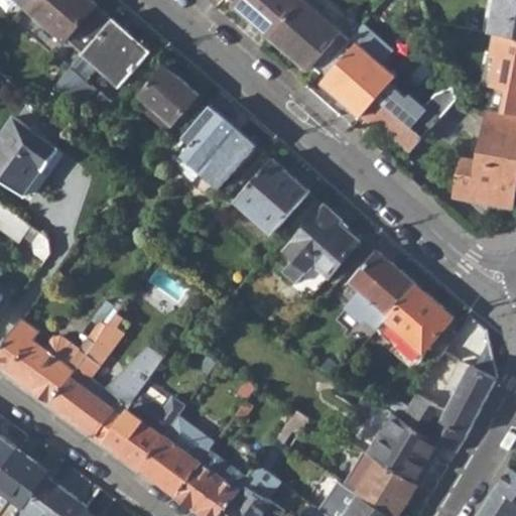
[(23,6),(66,41),(99,4),(93,0),(29,0),(26,4),(23,6)]
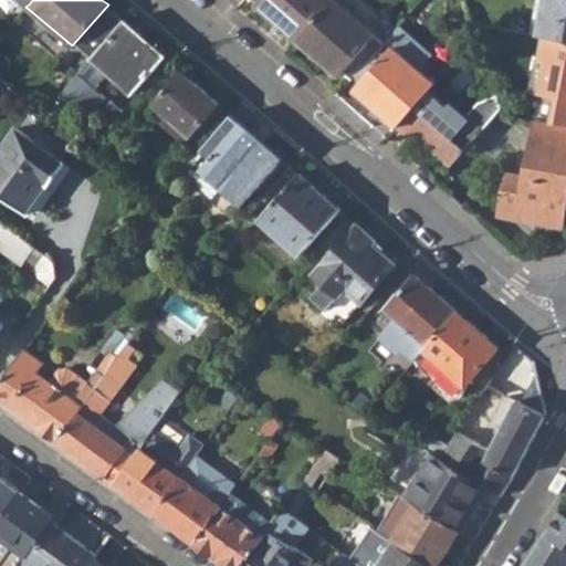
[(259,0),(258,2),(297,39),(332,0),(259,0)]
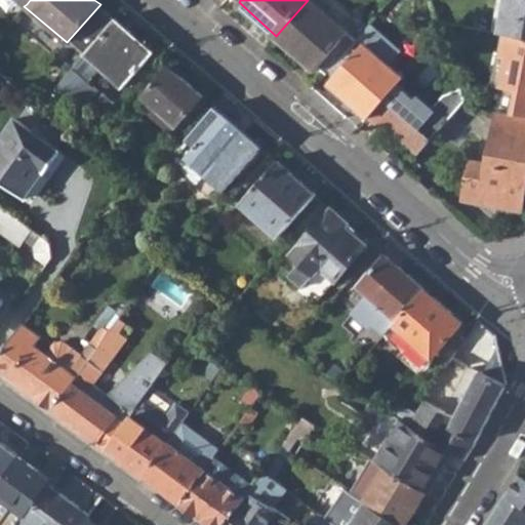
[(308,0),(276,36),(315,69),(318,66),(326,72),(329,69),(356,39),(313,0),(308,0)]
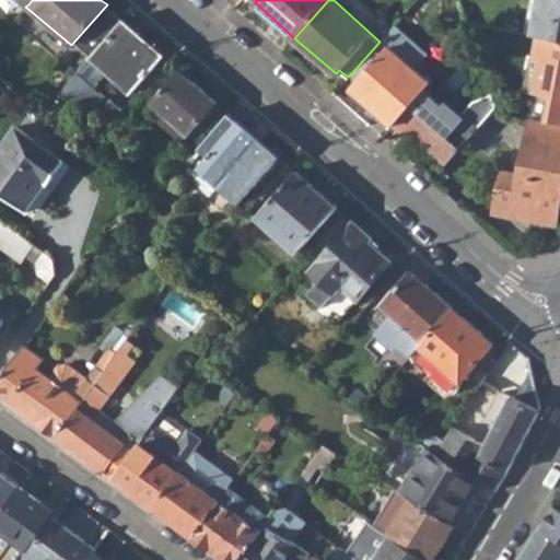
[(540,36),(559,39),(559,0),(533,0),(526,34),(540,36)]
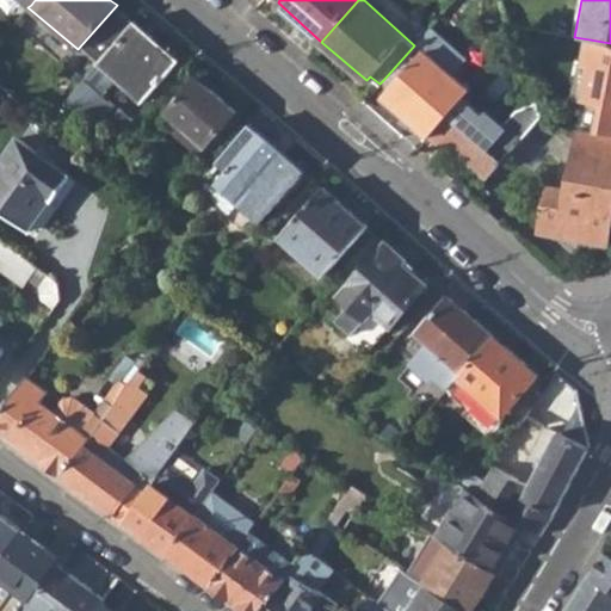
[(119,80),(144,100),(179,61),(135,23),(88,75),(109,92),(119,80)]
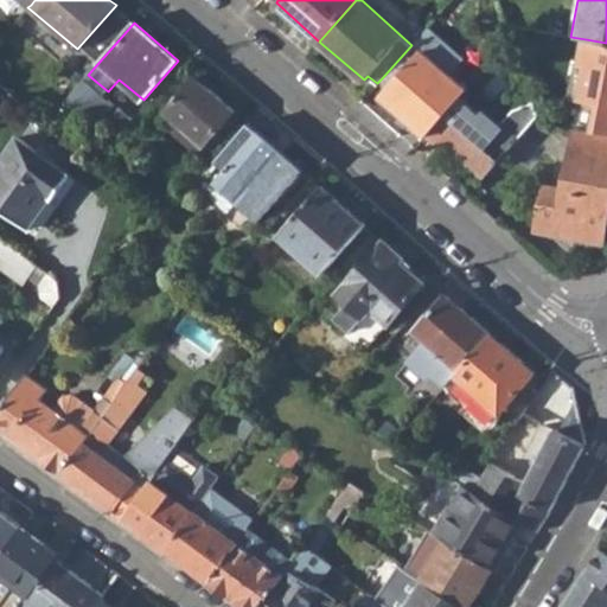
[(382,96),(427,135),(462,94),(468,88),(452,72),(465,58),(428,26),(411,45),(381,80),(389,87),(382,96)]
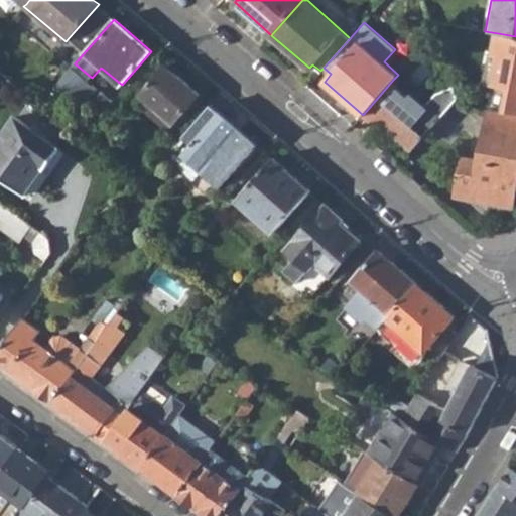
[(488,83),(515,88),(515,36),(498,33),(488,83)]
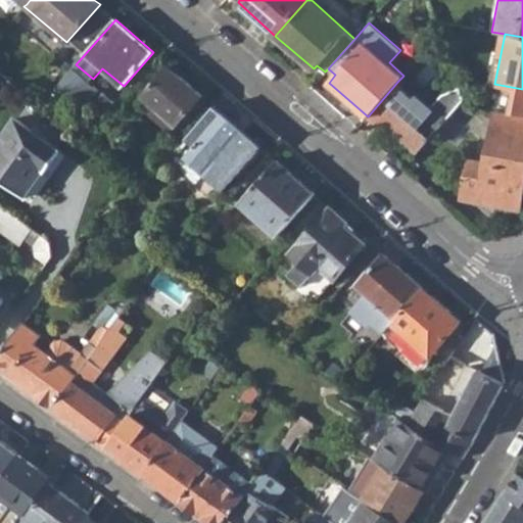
[(143,96),(178,126),(203,95),(169,65),(143,96)]
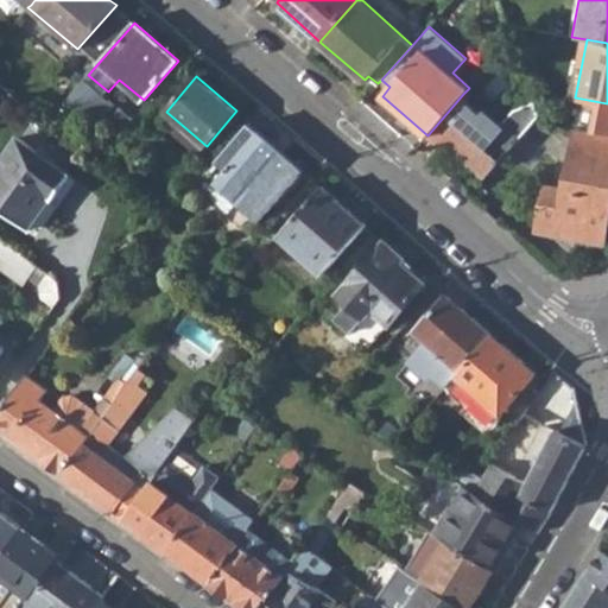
[(445,143),(485,177),(517,141),(463,94),(428,135),(442,149),(445,143)]
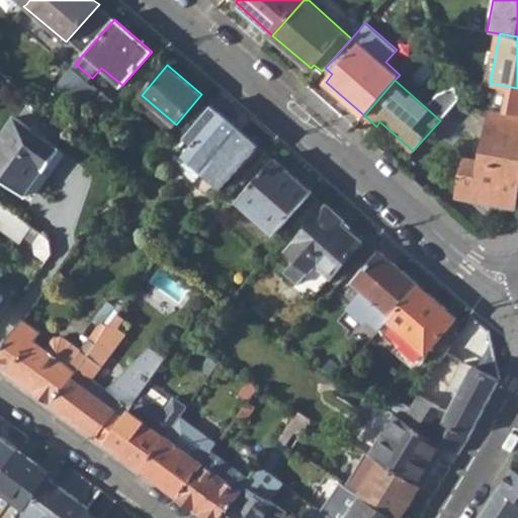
[(190,159),(223,186),(259,146),(213,105),(186,136),(194,142),(178,161),(184,166),(190,159)]
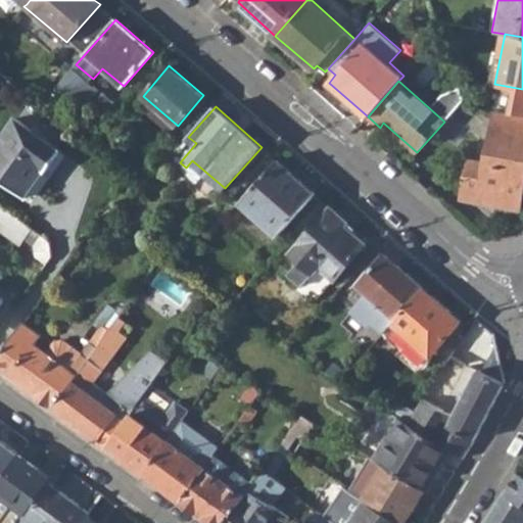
[(463,197),(520,207),(522,191),(522,115),(497,111),(486,161),(470,158),(463,197)]
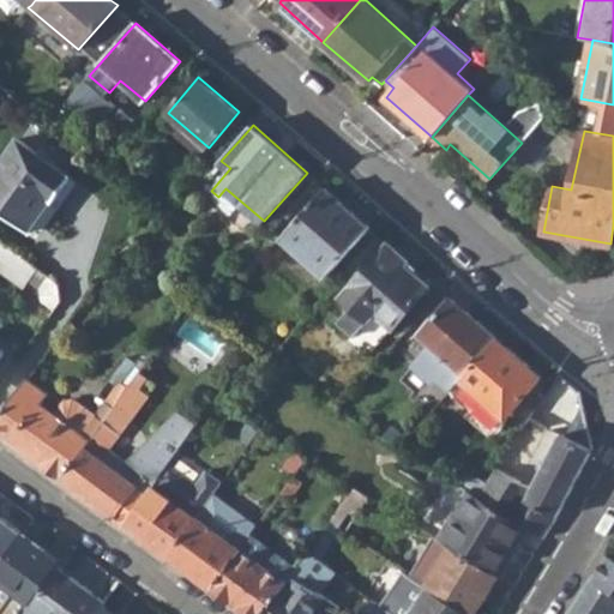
[(0,161),(0,206),(29,228),(71,176),(19,137),(0,161)]
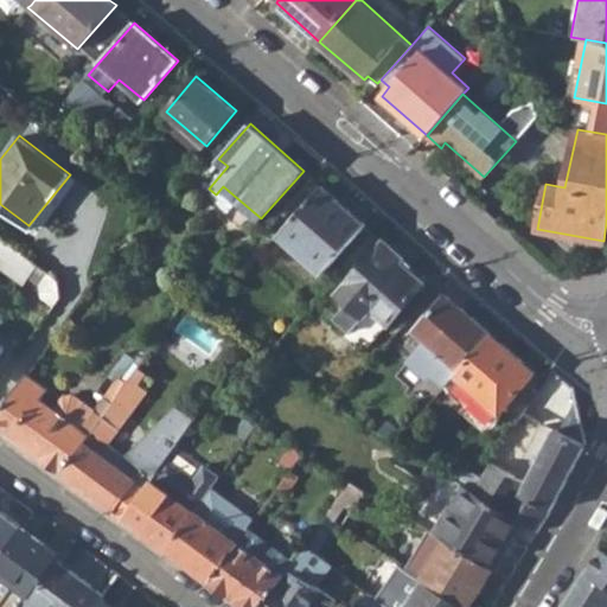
[(280,235),(324,273),(365,225),(320,186),(280,235)]
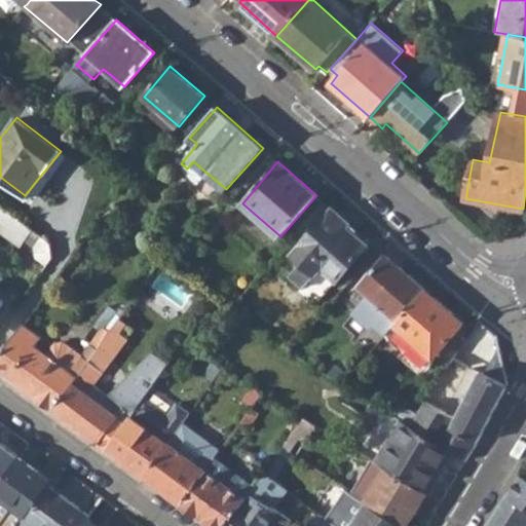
[(0,207),(0,229),(20,242),(30,228),(1,205),(0,207)]
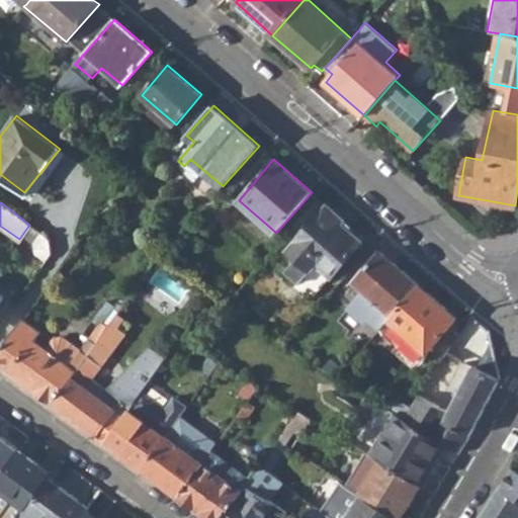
[(310,271),(325,284),(361,242),(341,224),(343,220),(327,206),(291,247),(314,267),(310,271)]
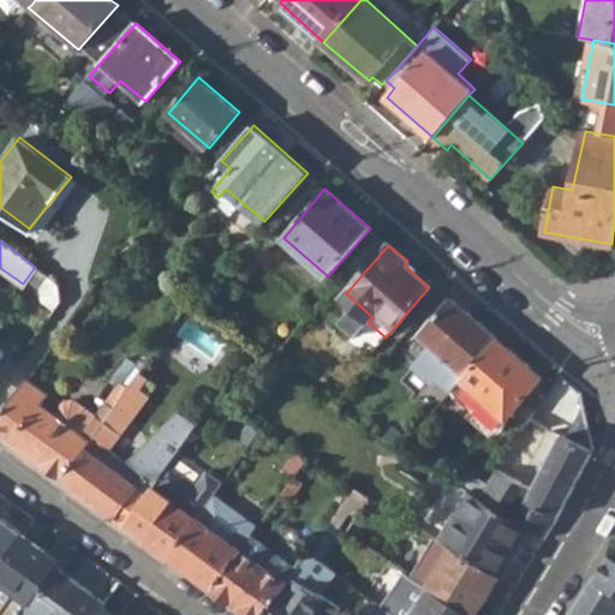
[(435,381),(449,393),(460,381),(464,376),(495,339),(452,300),(419,336),(431,346),(412,368),(431,386),(435,381)]
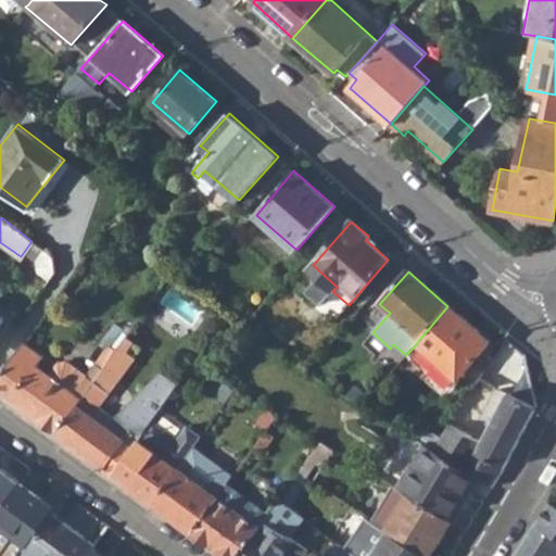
[(416,344),(456,378),(488,341),(447,306),(419,340),(416,344)]
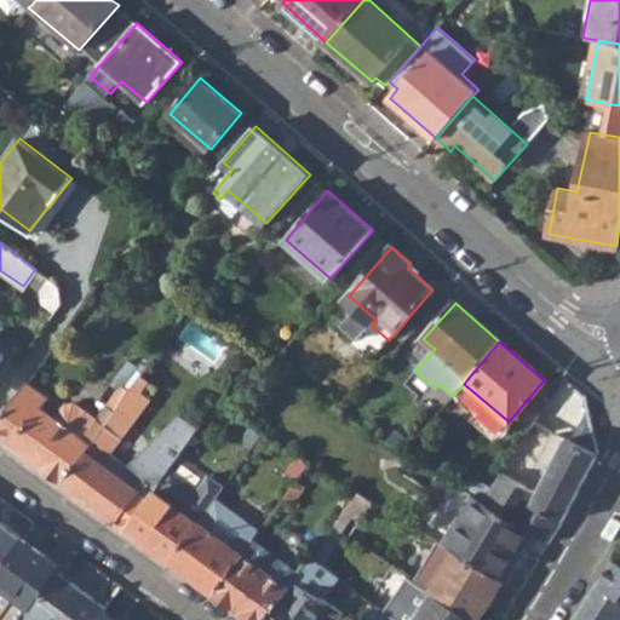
[(143,375),(136,385),(144,392),(151,382),(143,375)]
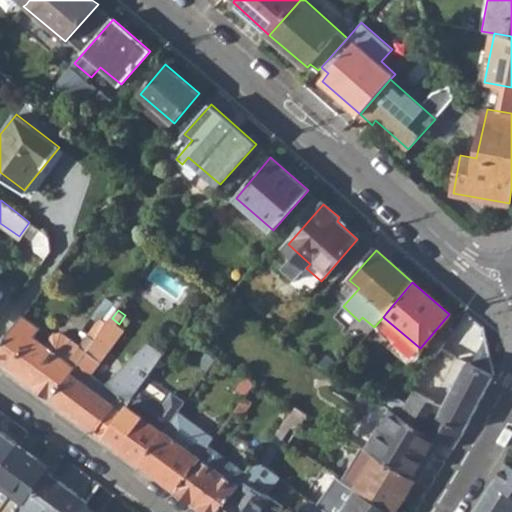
[(68,360),(46,343),(35,335),(41,327),(24,316),(0,349),(0,360),(52,399),(96,339),(88,332),(80,344),(68,360)]
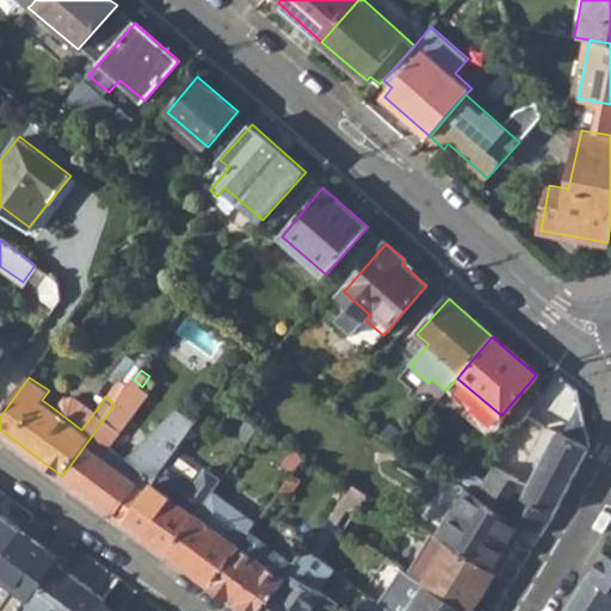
[(121,378),(105,396),(115,405),(130,384),(121,378)]
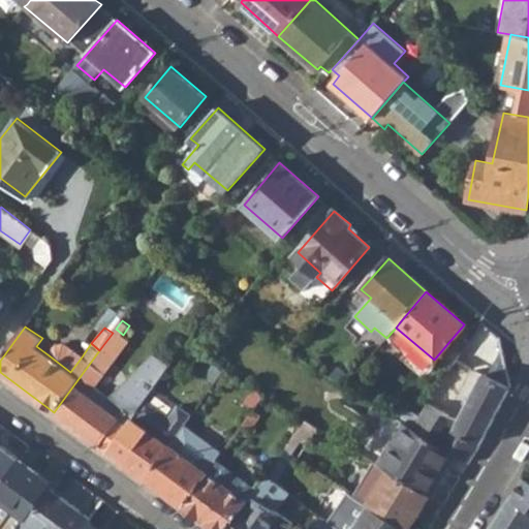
[(111,453),(148,400),(172,367),(157,356),(112,398),(95,386),(130,340),(123,335),(116,329),(113,333),(99,350),(54,412),(111,453)]
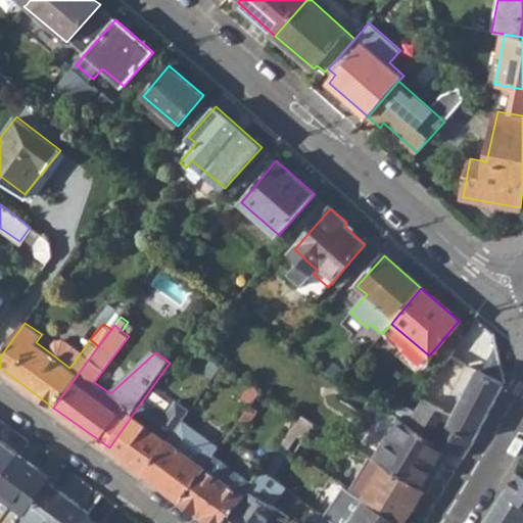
[(47,350),(69,368),(82,351),(65,339),(54,340),(47,350)]
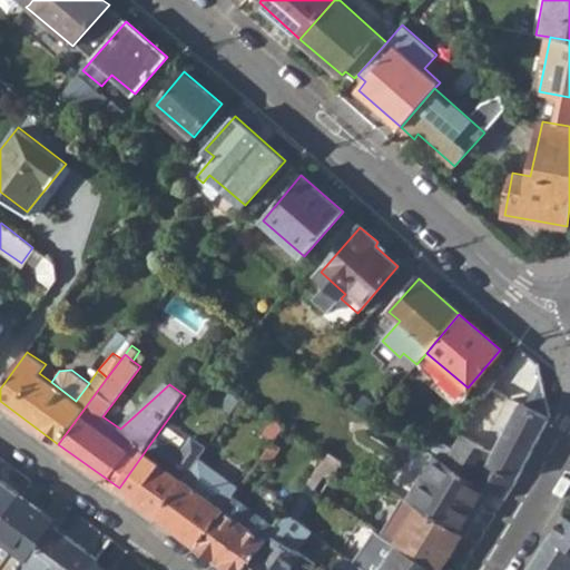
[(483,484),(508,498),(551,420),(542,376),(527,405),(522,403),(494,452),(462,433),(444,461),(483,484)]
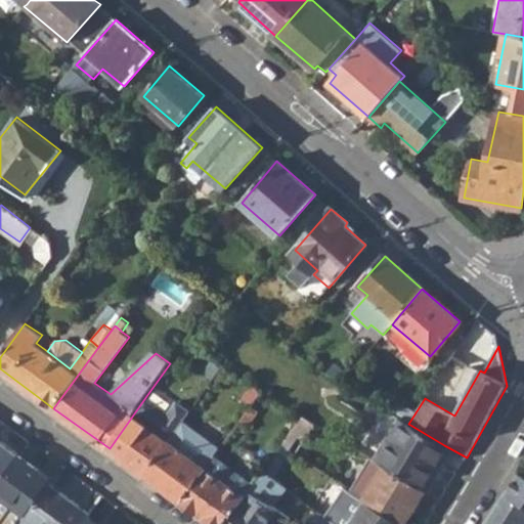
[(243,399),(252,405),(261,392),(253,386),(243,399)]
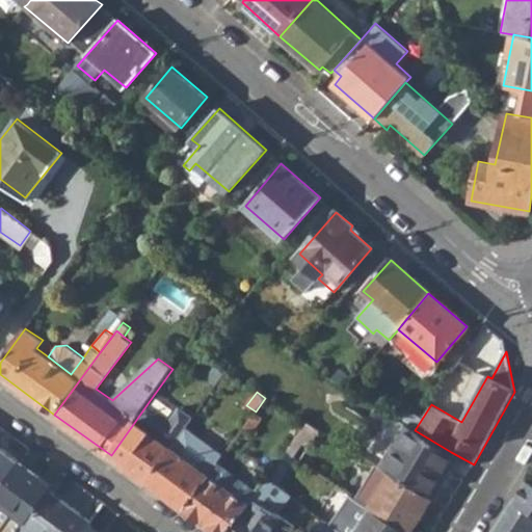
[(174,420),(149,402),(111,455),(148,483),(188,427),(195,418),(182,408),(174,420)]
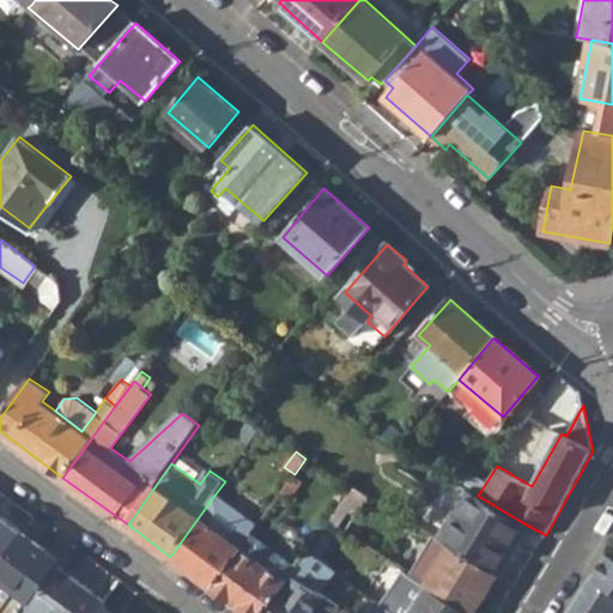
[(508,540),(520,521),(478,496),(450,480),(422,527),(435,535),(501,575),(519,547),(508,540)]
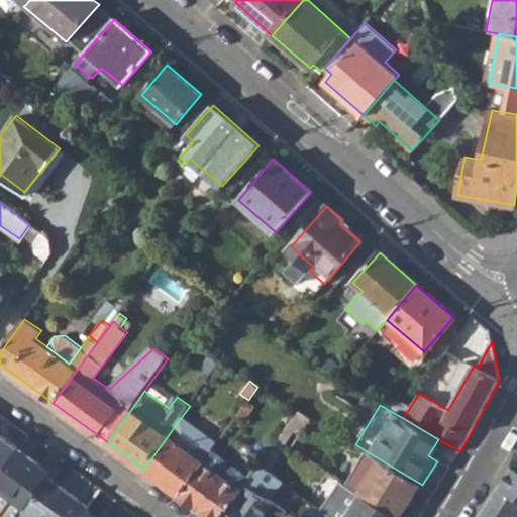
[(281,437),(299,450),(312,431),(304,425),(309,417),(300,411),(281,437)]
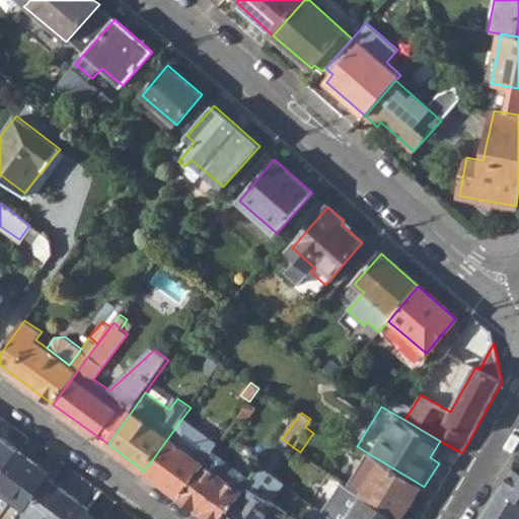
[(144,471),(180,497),(214,451),(219,444),(183,417),(144,471)]
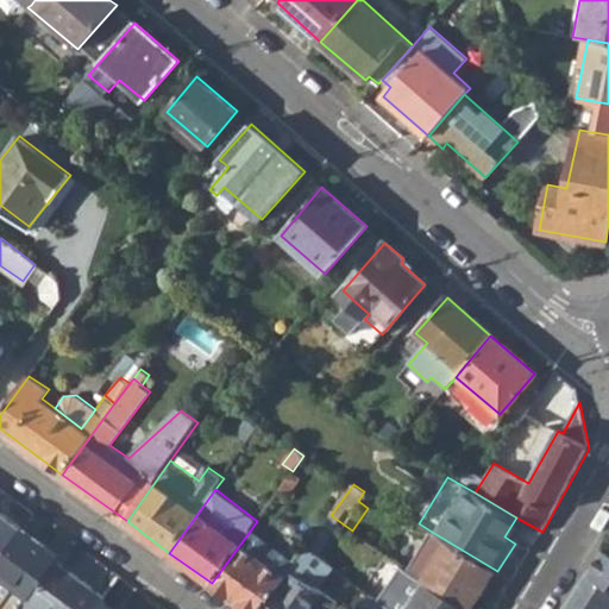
[(0,509),(0,554),(22,525),(0,509)]
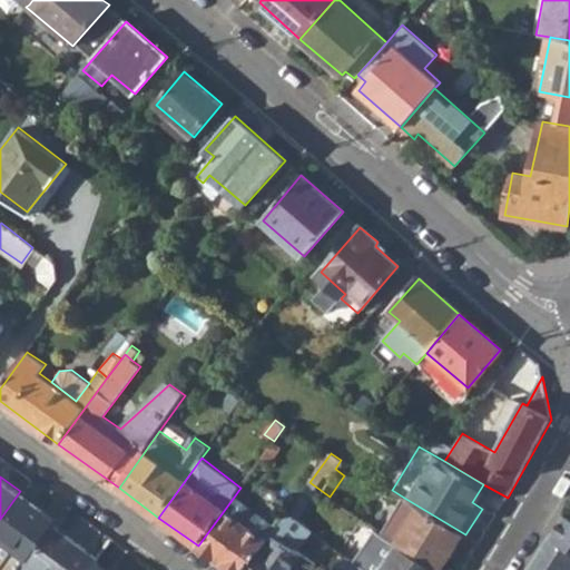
[(277,528),(235,495),(198,546),(231,569),(246,569),(275,531),(277,528)]
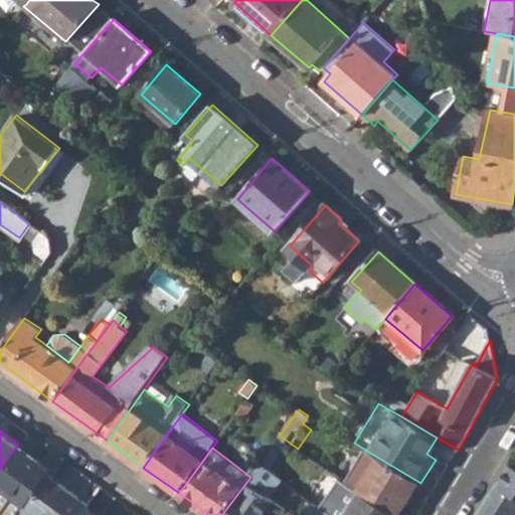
[(362,491),(391,511),(399,497),(408,502),(420,483),(365,450),(346,481),(362,491)]
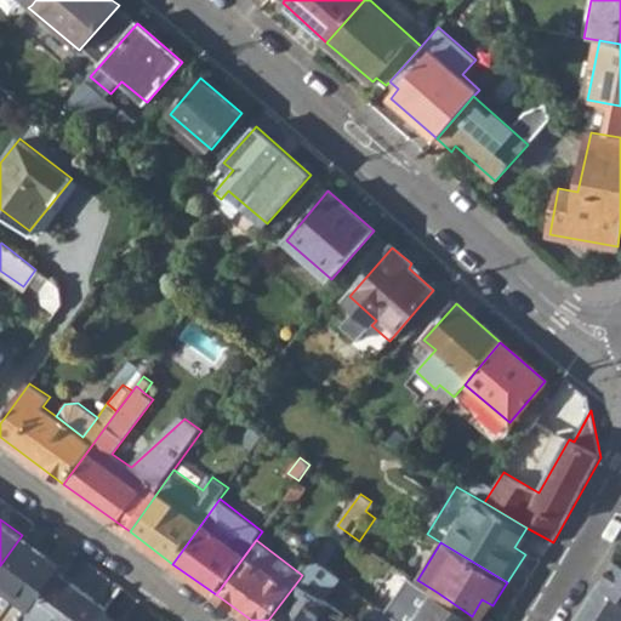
[(300,579),(268,620),(343,620),(348,615),(329,599),(343,580),(314,559),(302,575),(300,579)]
